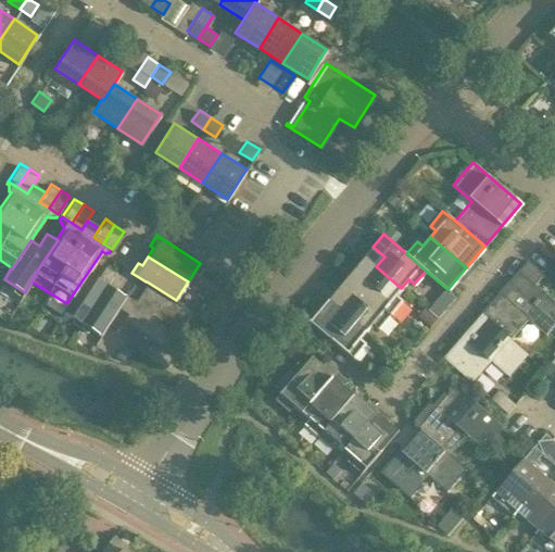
[(479,313),(511,338),(527,317),(545,333),(554,321),(554,302),(532,283),(542,272),(525,259),(479,313)]
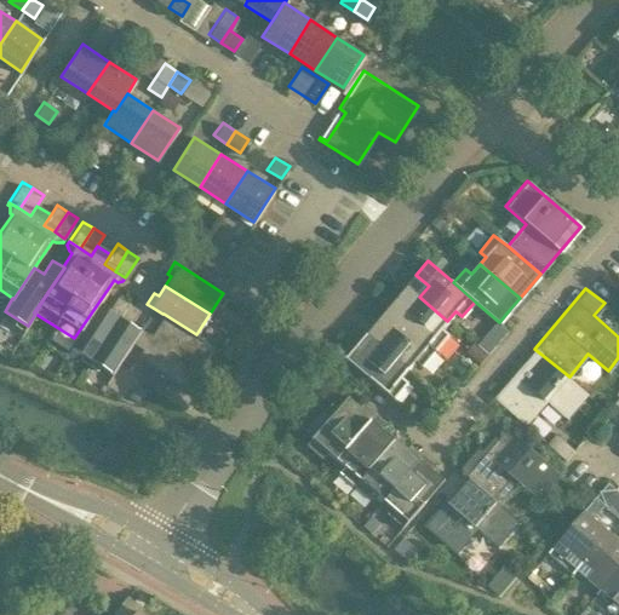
[(70,344),(91,358),(129,302),(116,294),(108,308),(98,303),(74,338),(70,344)]
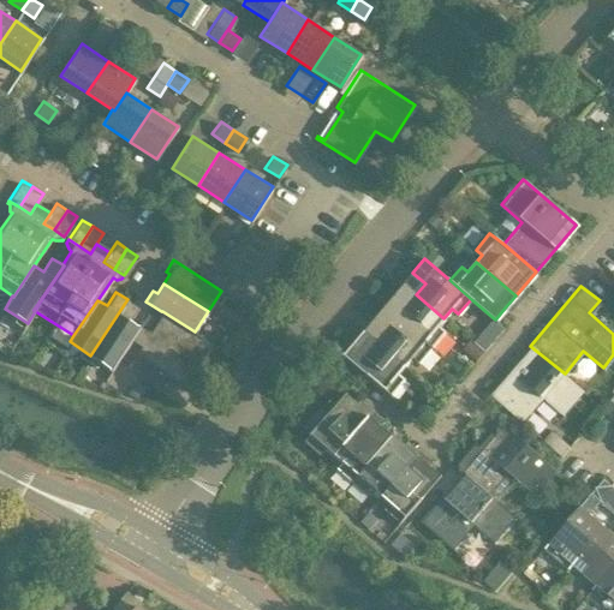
[(436,327),(443,318),(416,294),(406,305),(394,295),(385,306),(430,346),(443,332),(436,327)]
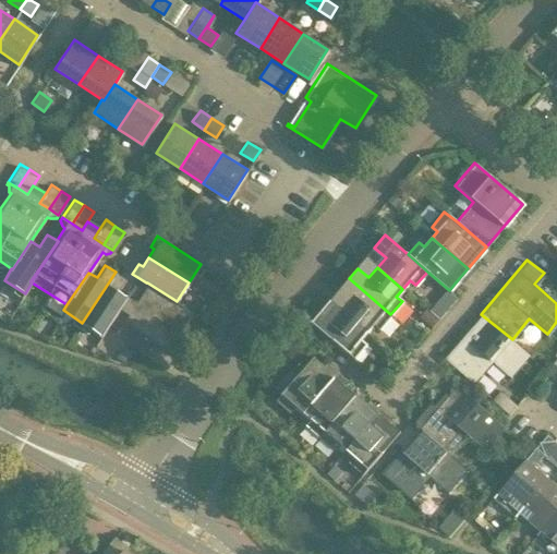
[(118,308),(125,296),(117,290),(125,278),(116,272),(82,323),(101,335),(118,308)]
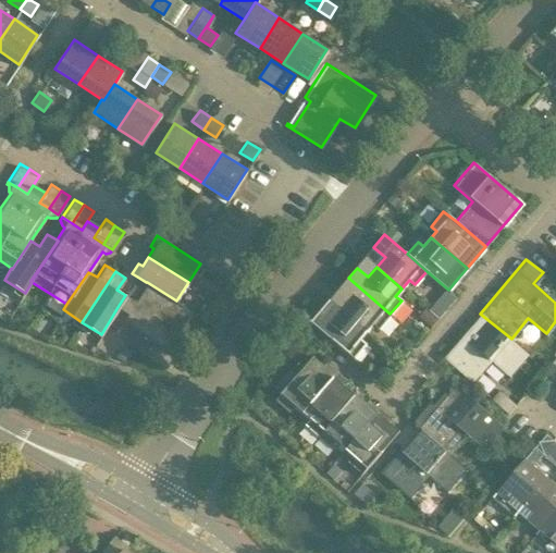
[(137,277),(125,295),(118,307),(132,317),(128,322),(168,347),(192,309),(176,300),(147,282),(146,282),(137,277)]
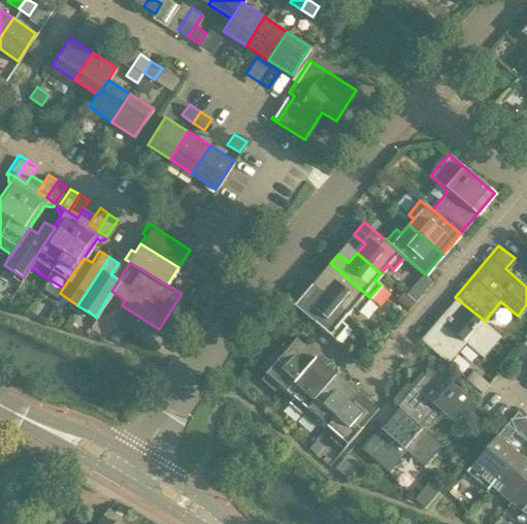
[(330,286),(322,294),(347,315),(354,306),(359,310),(369,297),(330,263),(319,276),(330,286)]
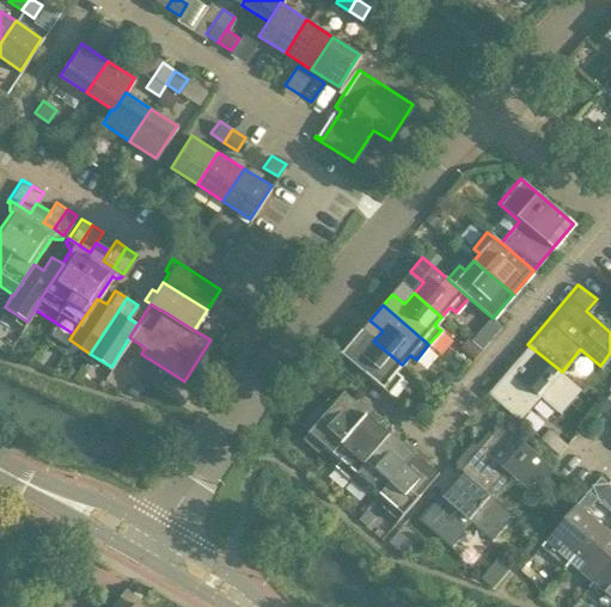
[(234,329),(250,338),(256,330),(239,320),(234,329)]
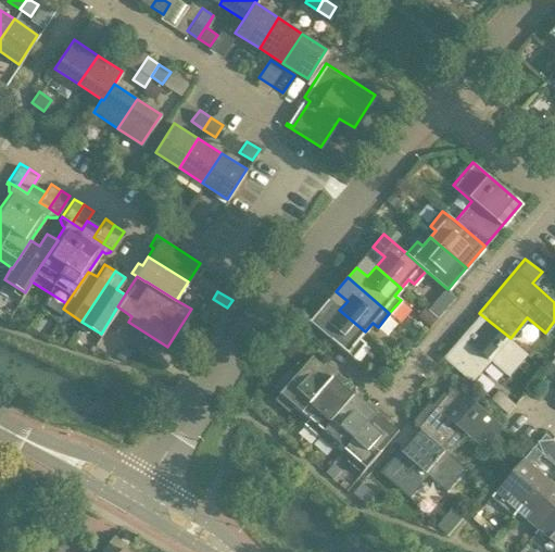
[(425,305),(437,315),(444,306),(432,297),(425,305)]
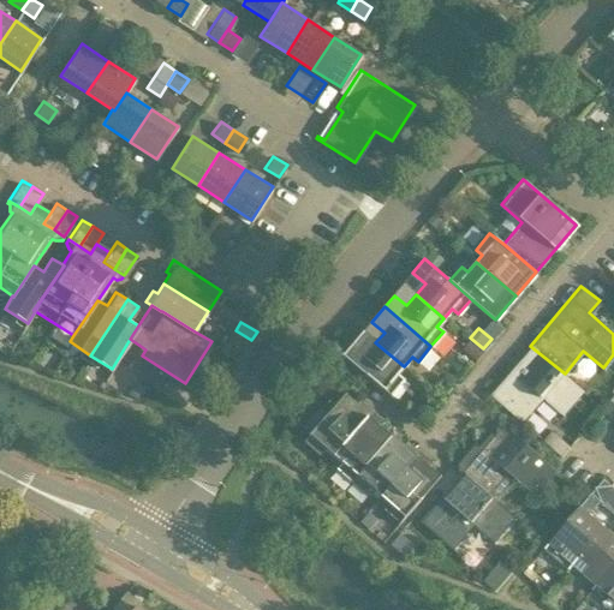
[(245,348),(251,340),(236,330),(230,339),(245,348)]
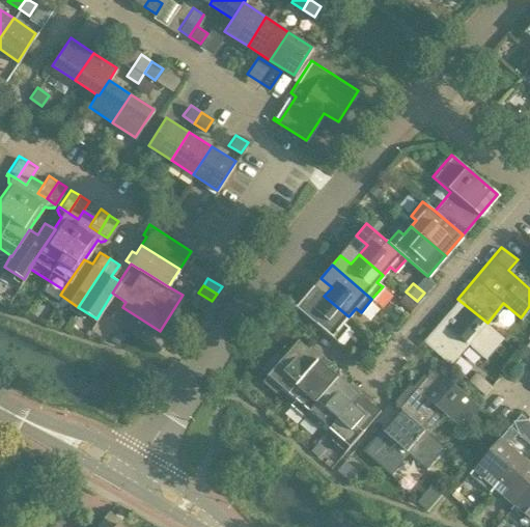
[(349,316),(324,296),(315,305),(305,296),(296,306),(336,341),(347,328),(342,324),(349,316)]
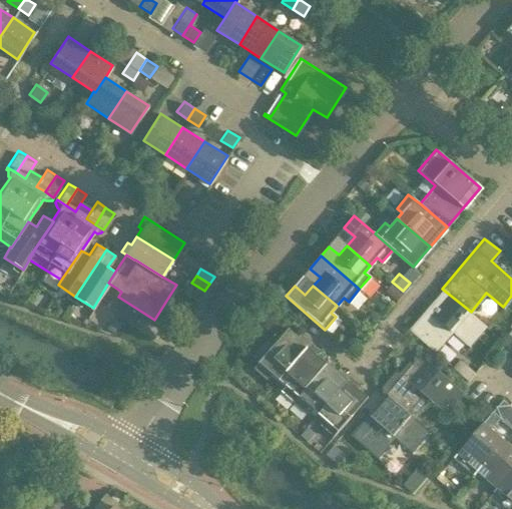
[(487,326),(471,312),(442,289),(408,329),(436,352),(452,333),(469,348),(487,326)]
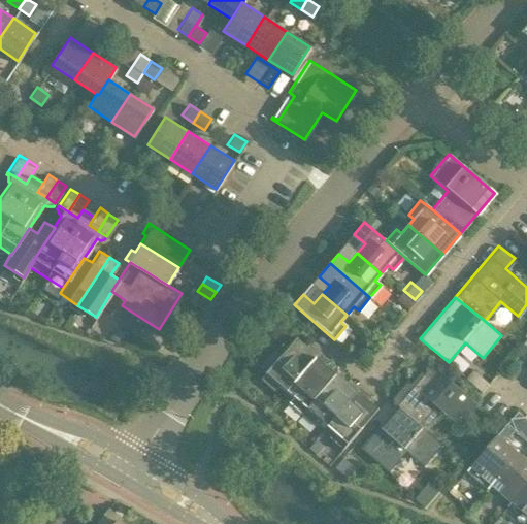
[(285,390),(316,355),(306,347),(295,337),(260,378),(273,389),(278,384),(285,390)]
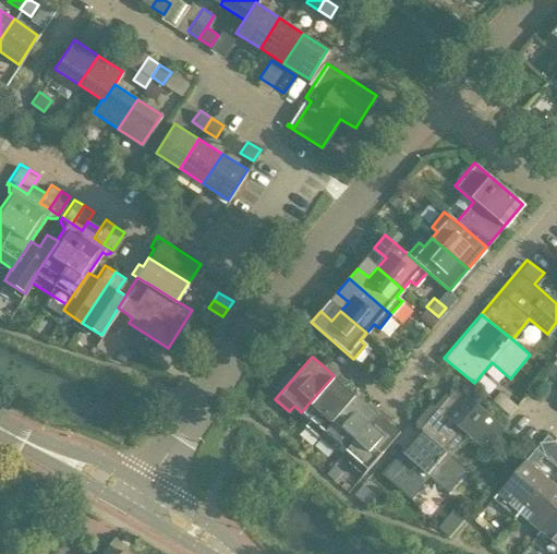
[(344,385),(334,375),(301,412),(309,418),(304,424),(318,436),(354,394),(344,385)]
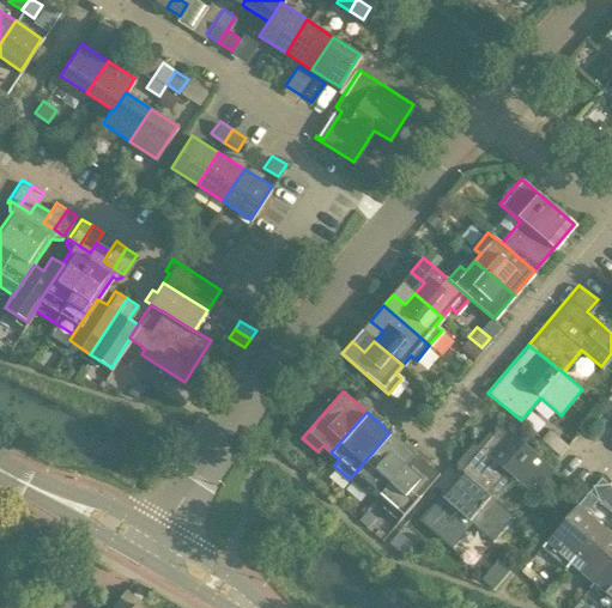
[(459,470),(494,499),(513,478),(533,494),(555,468),(500,421),(459,470)]
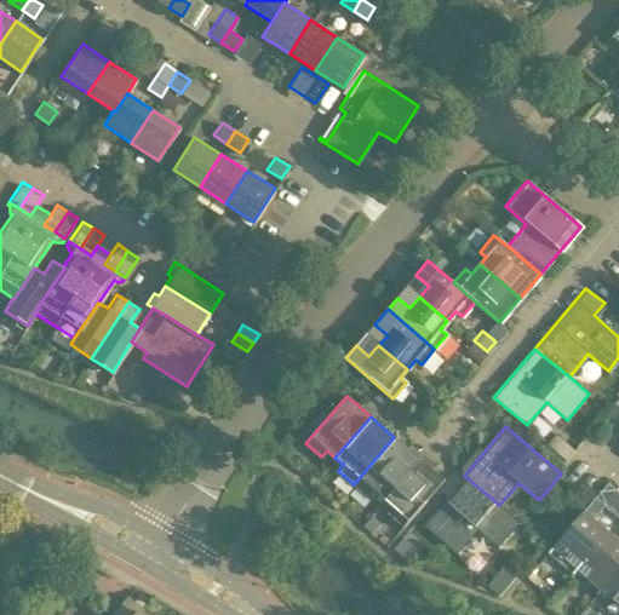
[(573,448),(554,431),(545,442),(565,458),(573,448)]
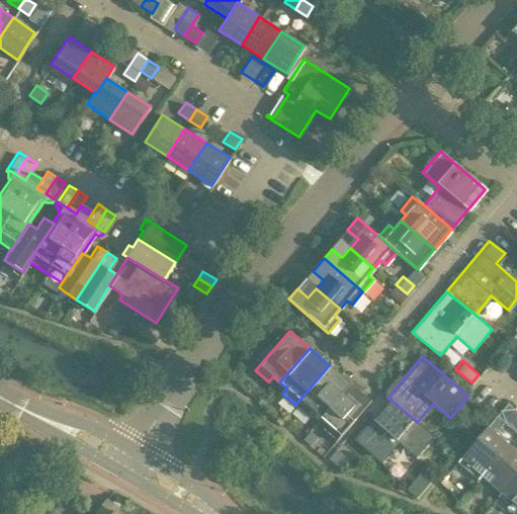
[(312,411),(320,417),(349,382),(329,365),(295,405),(308,415),(312,411)]
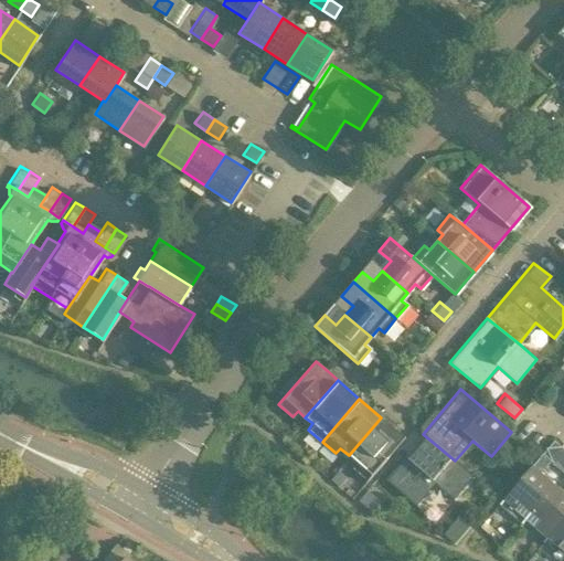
[(381,417),(349,455),(355,462),(351,468),(366,480),(400,438),(402,436),(381,417)]
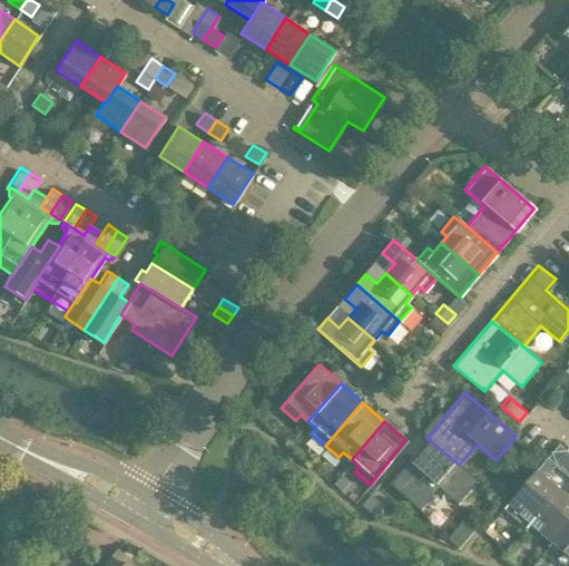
[(478,481),(459,465),(427,438),(389,481),(421,509),(440,488),(458,504),(478,481)]
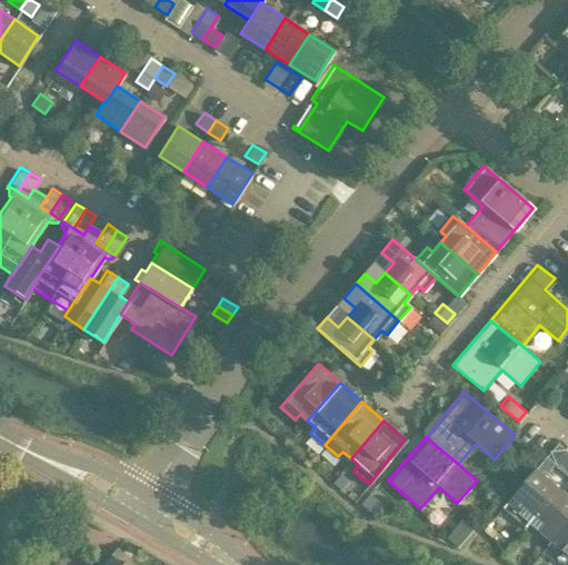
[(565,448),(557,442),(545,455),(552,462),(565,448)]
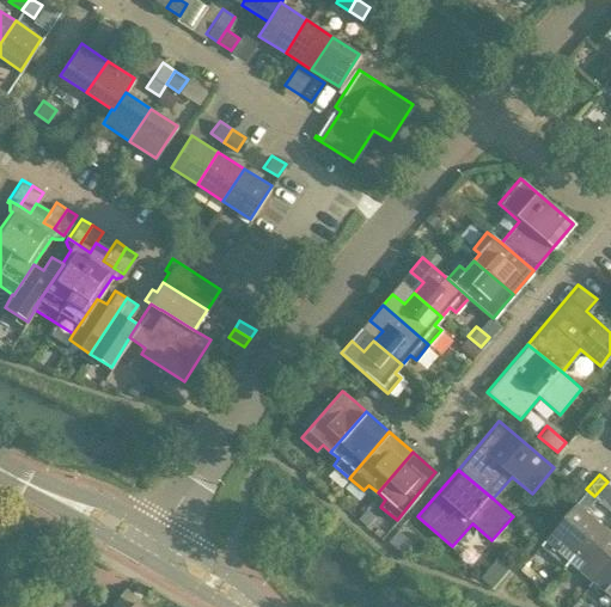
[(563,564),(599,522),(575,502),(539,543),(563,564)]
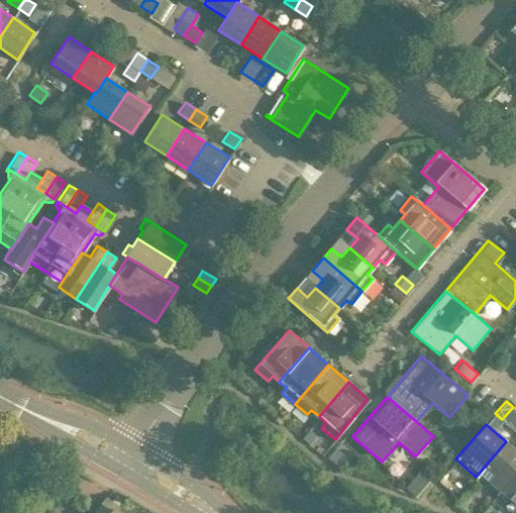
[(515,471),(515,449),(506,441),(476,477),(496,494),(515,471)]
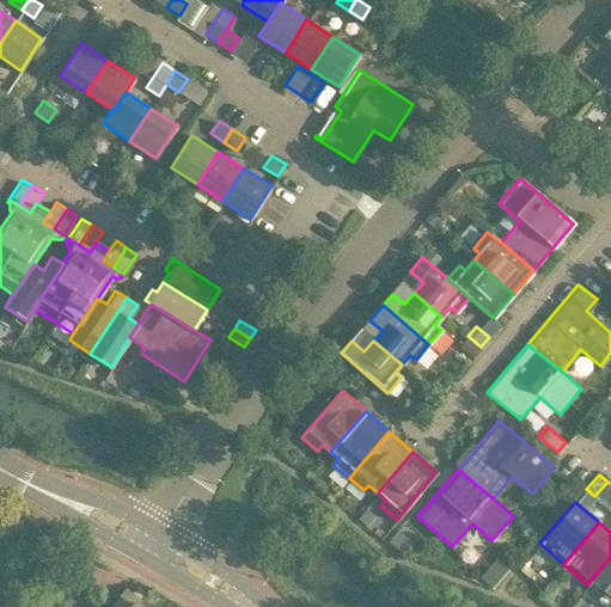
[(610,557),(587,584),(610,604),(610,557)]
